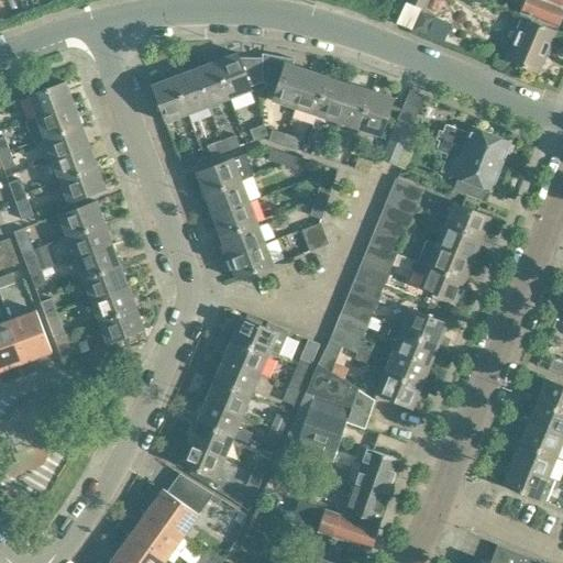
[(562,9),(562,7),(545,0),(516,0),(522,2),(519,12),(555,28),(562,9)]
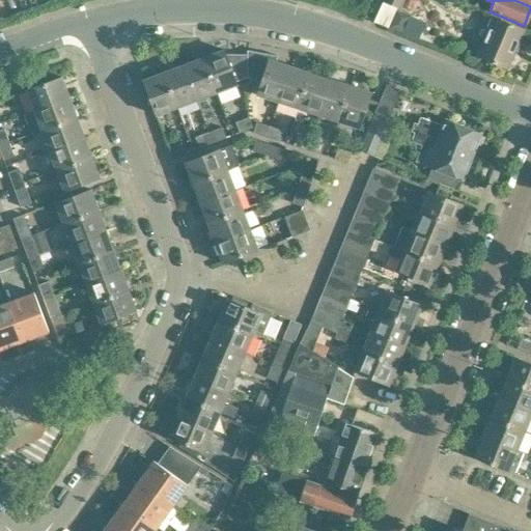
[(484,36),(477,55),(506,67),(514,49),(522,30),(493,18),(484,36)]
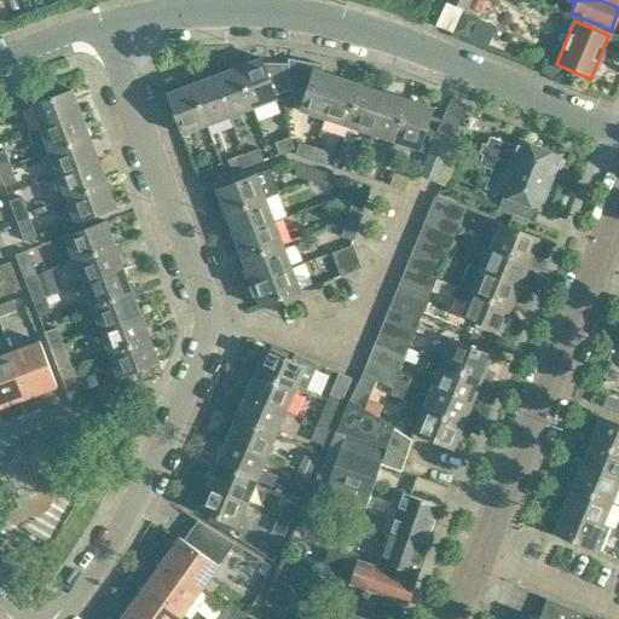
[(276,99),(260,58),(259,59),(247,64),(244,58),(238,56),(233,57),(253,108),(276,99)]
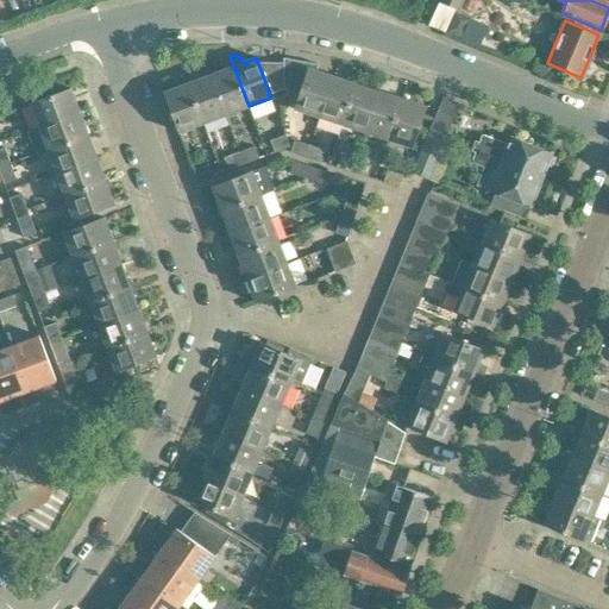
[(249,106),(230,56),(224,58),(221,63),(224,70),(211,75),(226,115),(249,106)]
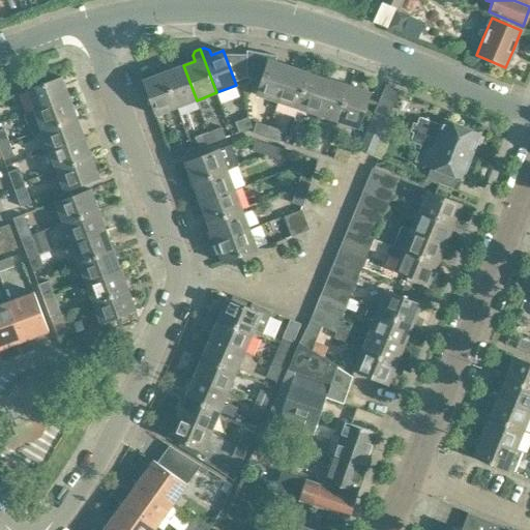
[(278,102),(290,66),(275,62),(277,56),(246,51),(247,78),(261,82),(257,96),(278,102)]
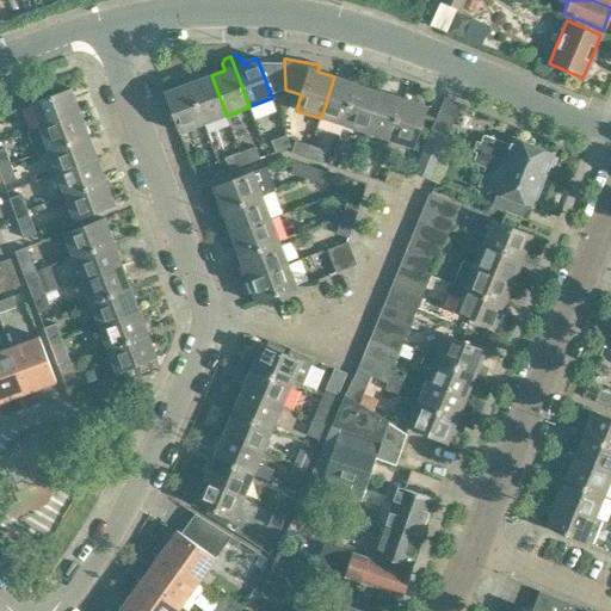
[(227,116),(211,75),(198,80),(196,73),(191,71),(185,73),(204,124),(227,116)]
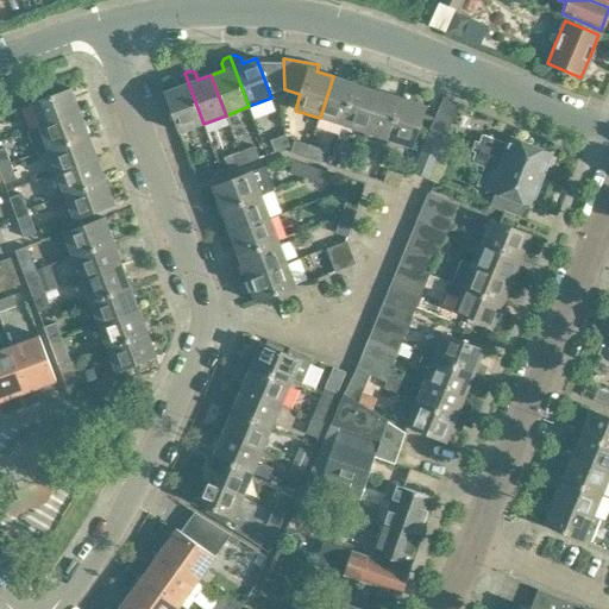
[(203,124),(184,73),(179,75),(176,80),(179,87),(165,92),(165,90),(164,92),(179,132),(203,124)]
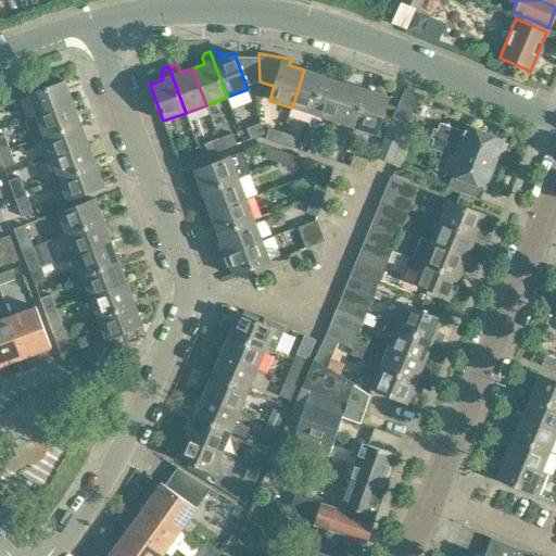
[(313,115),(326,76),(304,70),(292,108),(313,115)]
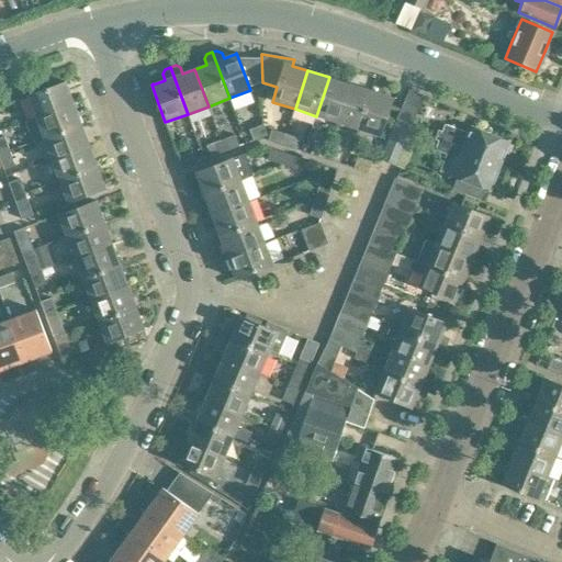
[(337,123),(350,85),(329,77),(316,116),(337,123)]
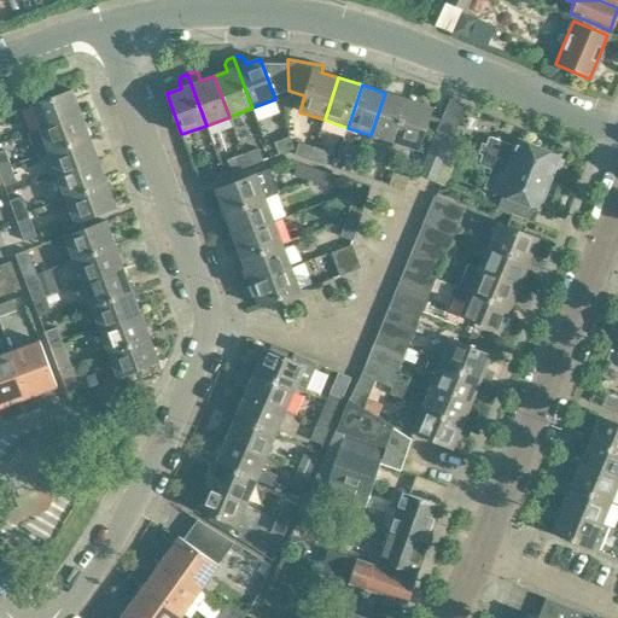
[(81,112),(73,91),(33,105),(41,128),(81,112)]
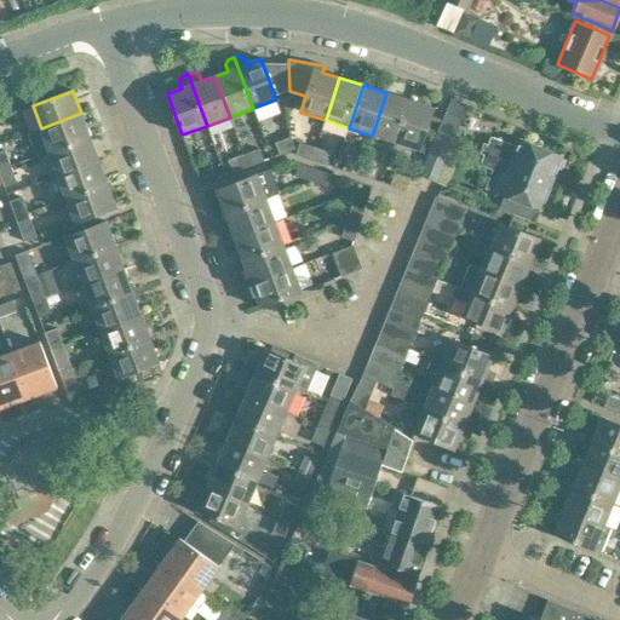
[(396,143),(411,101),(386,93),(372,136),(396,143)]
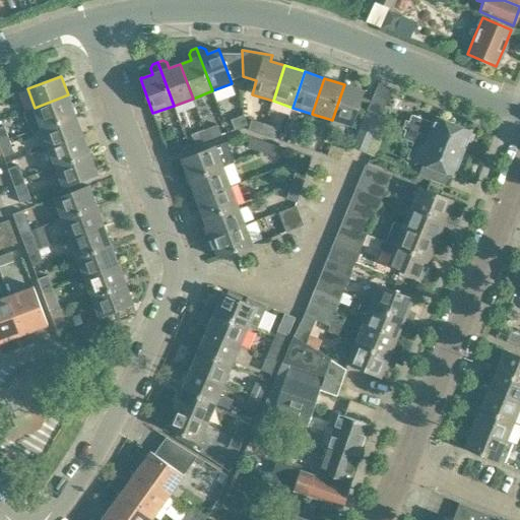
[(381,115),(392,88),(380,83),(368,110),(369,110),(369,111),(380,116),(380,115),(381,115)]
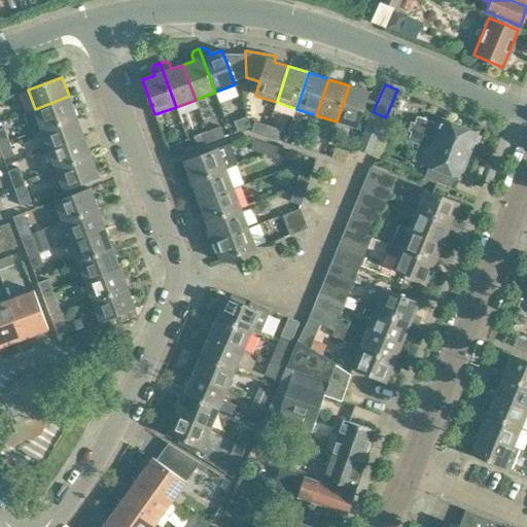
[(356,128),(369,92),(349,85),(337,121),(356,128)]
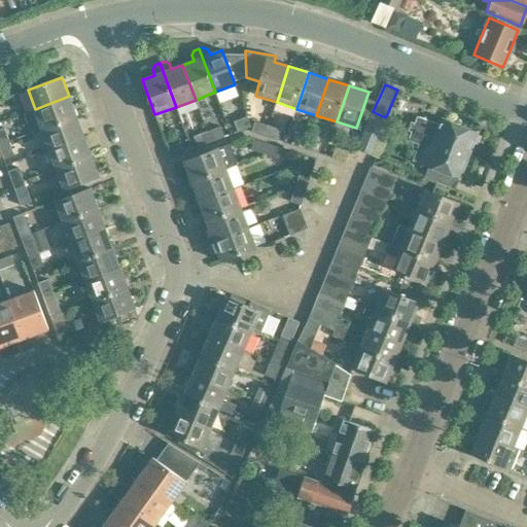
[(77,116),(69,96),(35,109),(42,130),(77,116)]
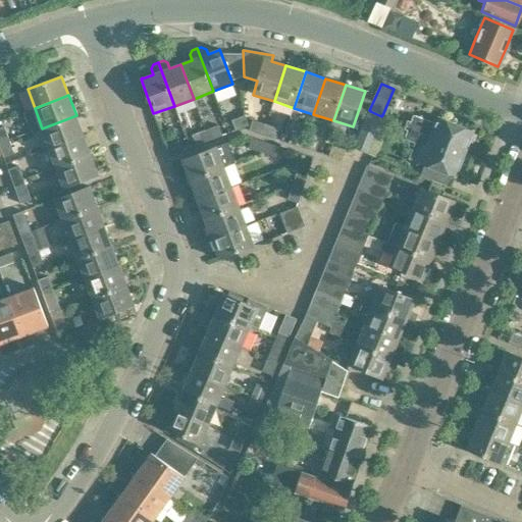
[(366,153),(381,116),(370,111),(355,148),(366,153)]
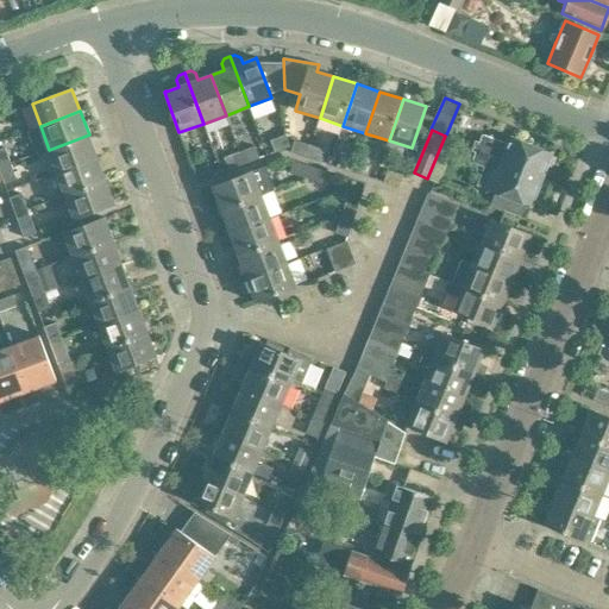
[(96,156),(89,135),(49,150),(57,171),(96,156)]
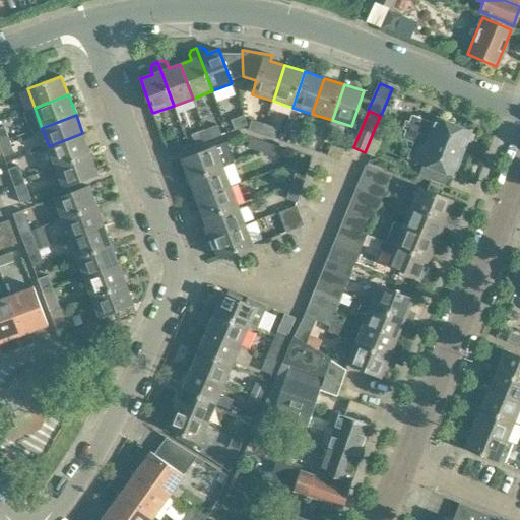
[(249,125),(244,115),(232,119),(235,129),(249,125)]
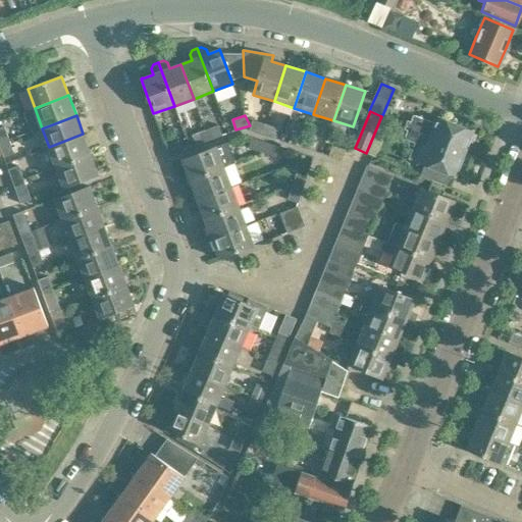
[(465,152),(473,132),(439,118),(437,123),(414,115),(412,121),(408,120),(407,124),(454,144),(452,148),(465,152)]
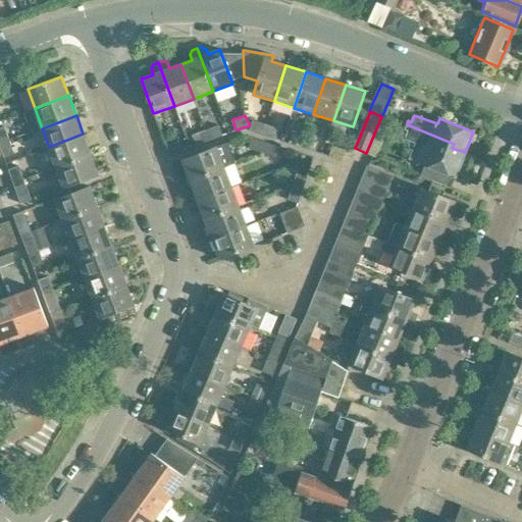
[(263,134),(267,123),(253,119),(250,129),(263,134)]
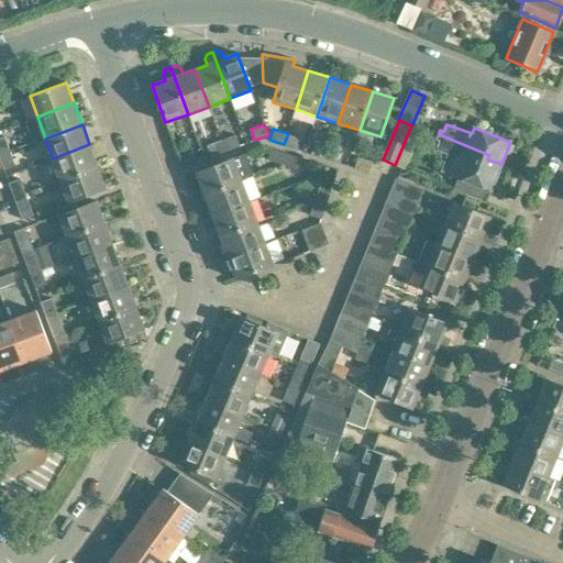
[(298,148),(301,139),(288,133),(284,144),(298,148)]
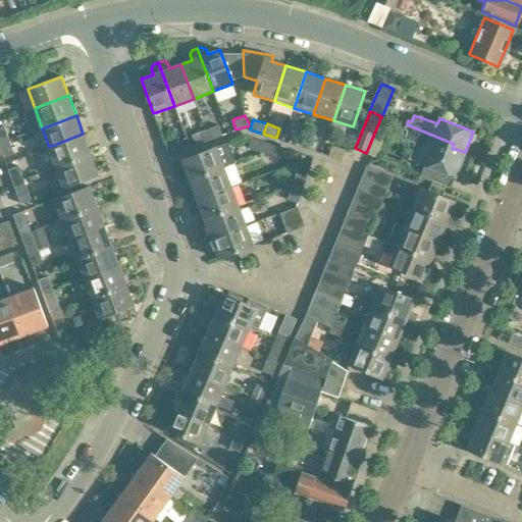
[(223,135),(219,124),(206,129),(209,140),(223,135)]
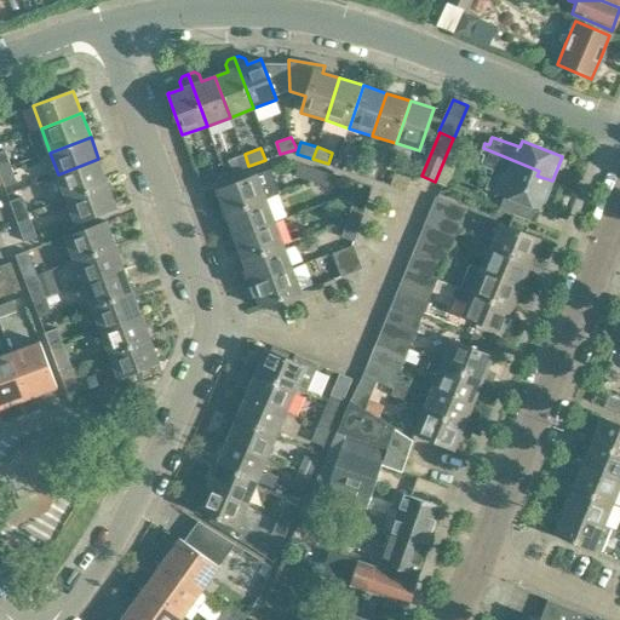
[(484,154),(481,165),(494,170),(486,189),(541,211),(552,181),(537,176),(539,171),(483,148),(481,153),(484,154)]
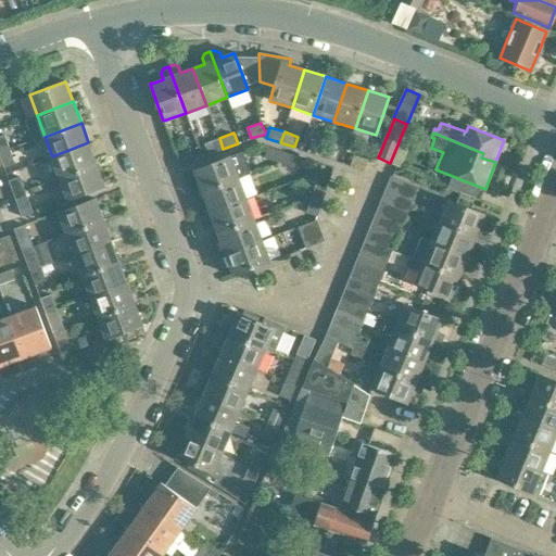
[(0,153),(10,150),(4,135),(0,136),(0,153)]
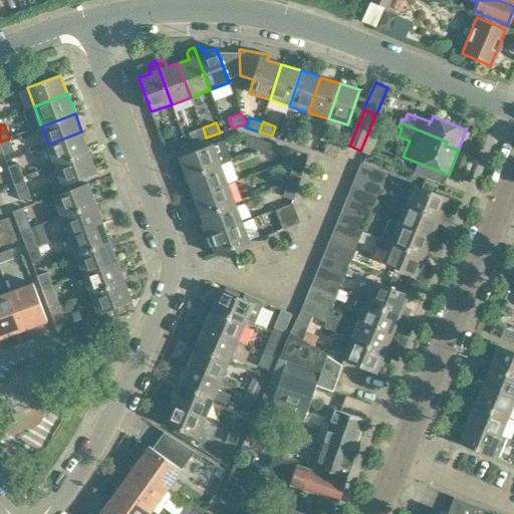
[(194,143),(206,138),(203,127),(190,133),(194,143)]
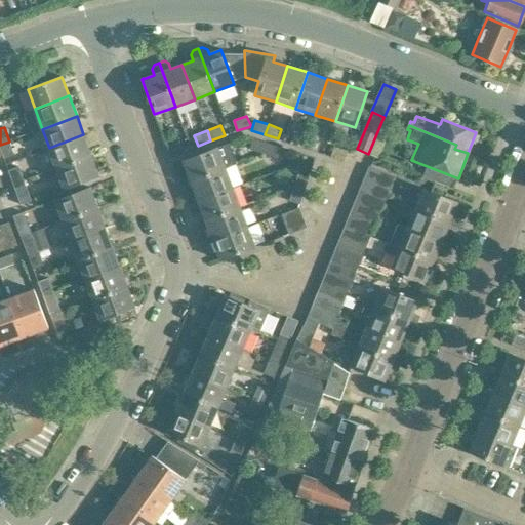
[(305,148),(308,137),(294,133),(291,143),(305,148)]
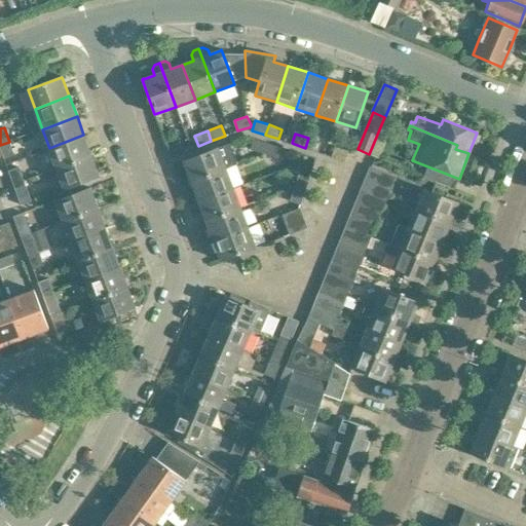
[(91,155),(83,135),(49,148),(57,167),(91,155)]
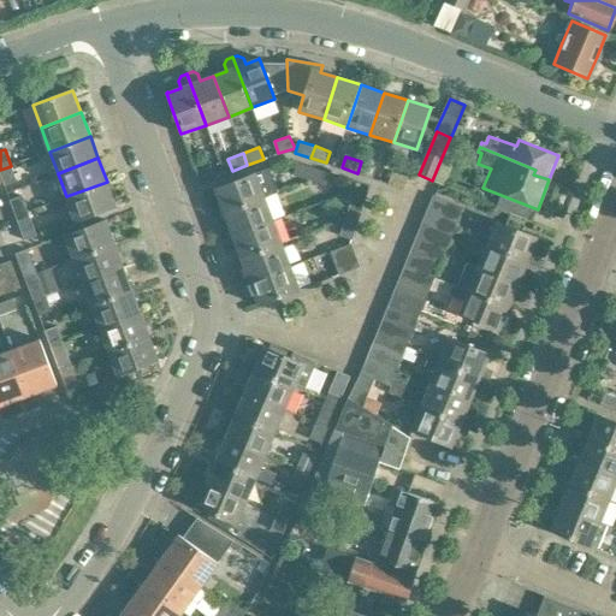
[(373,178),(377,166),(361,161),(357,173),(373,178)]
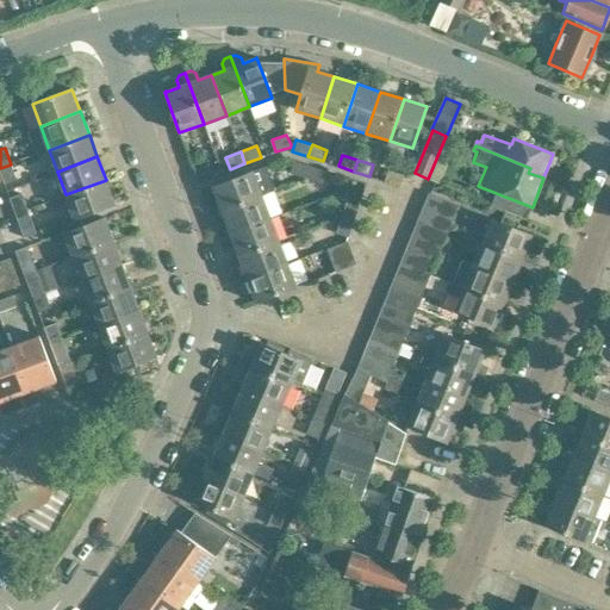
[(306,178),(311,166),(294,161),(291,172),(306,178)]
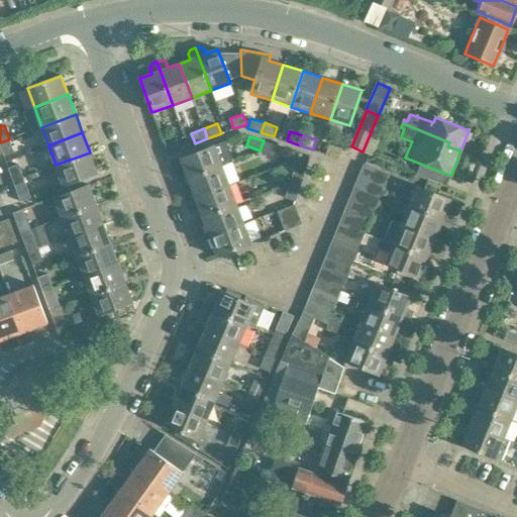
[(182,148),(178,138),(165,142),(169,153),(182,148)]
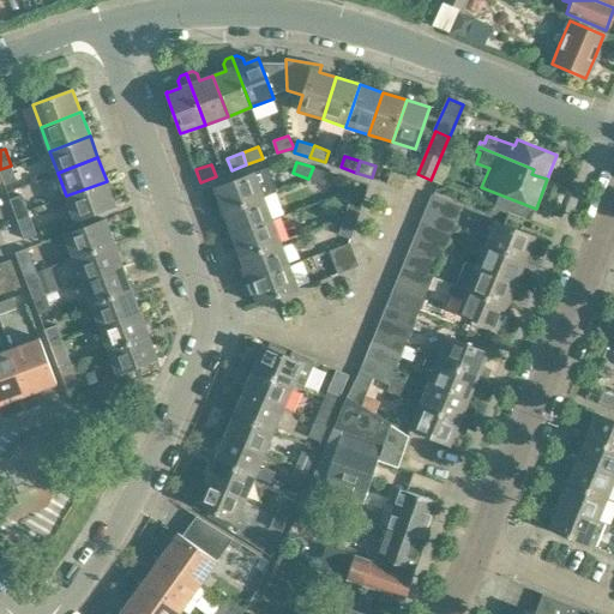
[(17,179),(11,166),(0,169),(0,170),(5,184),(17,179)]
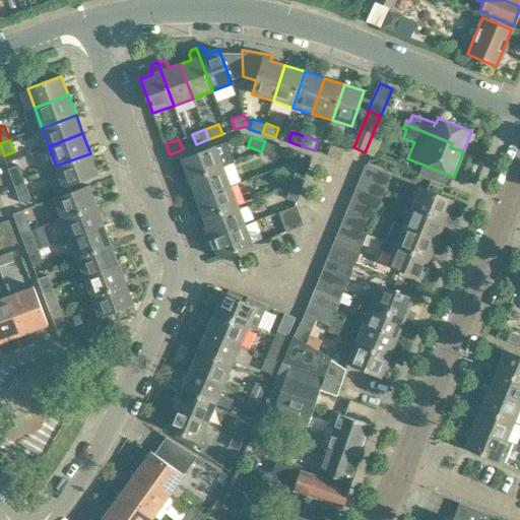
[(274,155),(277,146),(277,145),(265,141),(261,151),(274,155)]
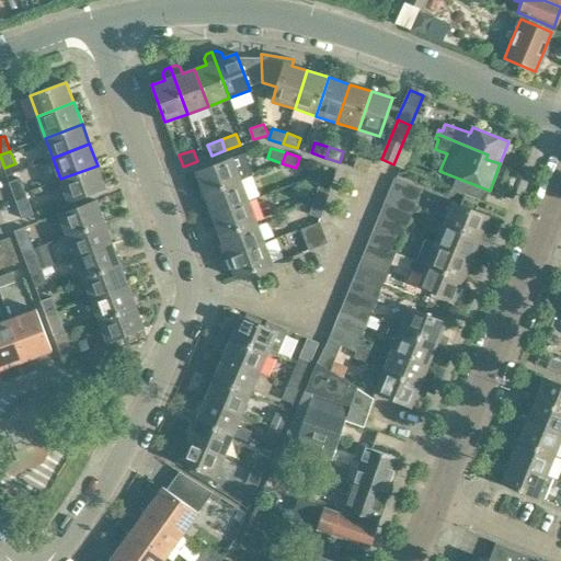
[(240,179),(253,173),(245,153),(195,172),(203,194),(240,180),(240,179)]
